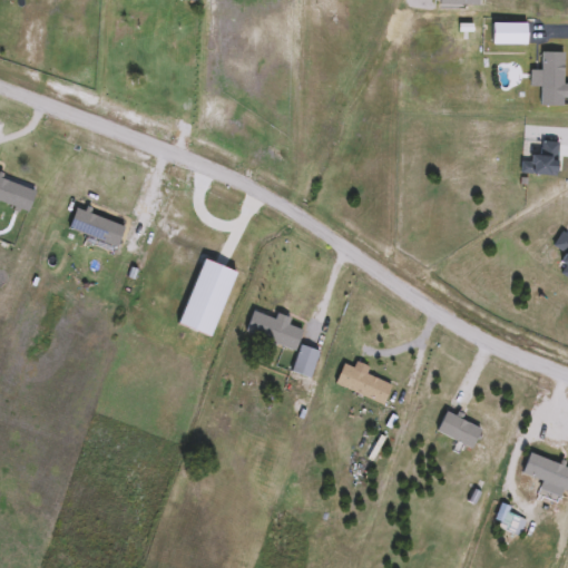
[(495,21),(529,20),(530,47),(495,46),(495,21)]
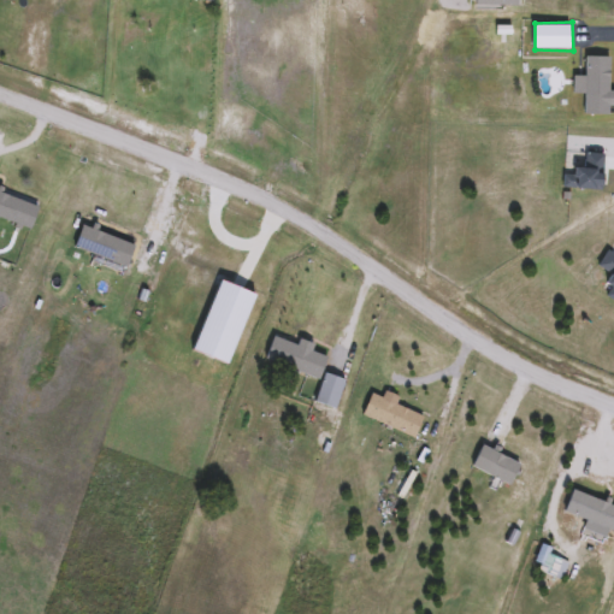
[(562,167),(588,151),(604,152),(603,189),(564,186),(562,167)]
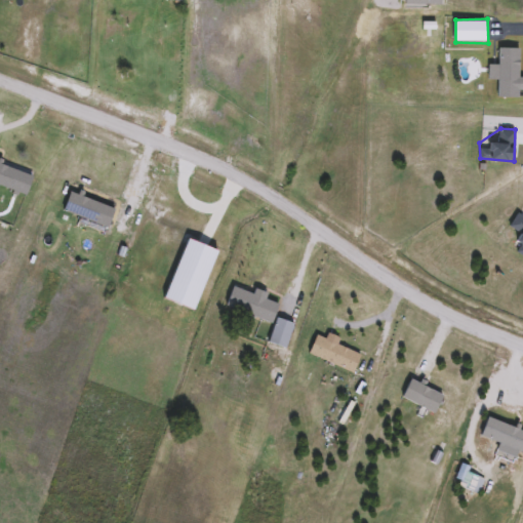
[(72,193),(115,212),(107,228),(65,209),(72,193)]
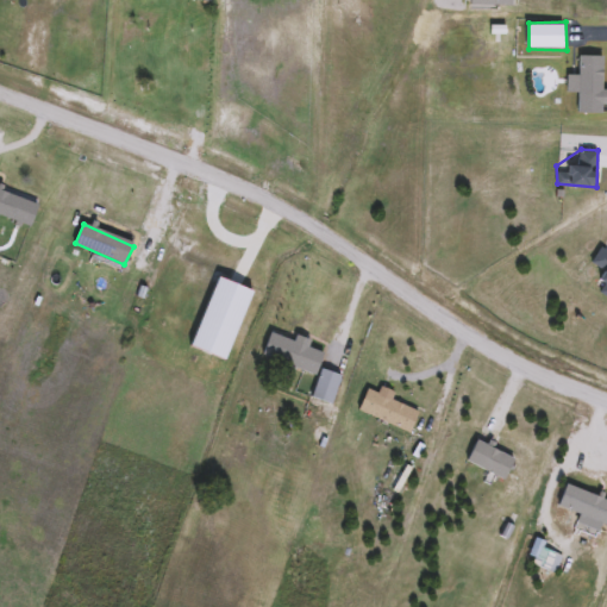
[(599,239),(606,245),(606,261),(598,269),(587,252),(599,239)]
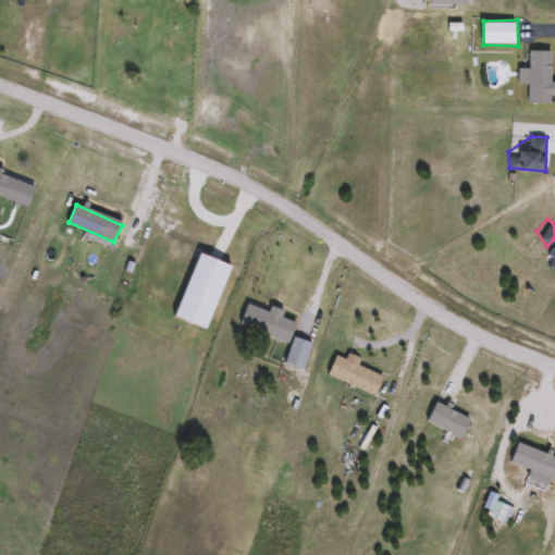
[(247,305),(298,323),(287,344),(243,325),(247,305)]
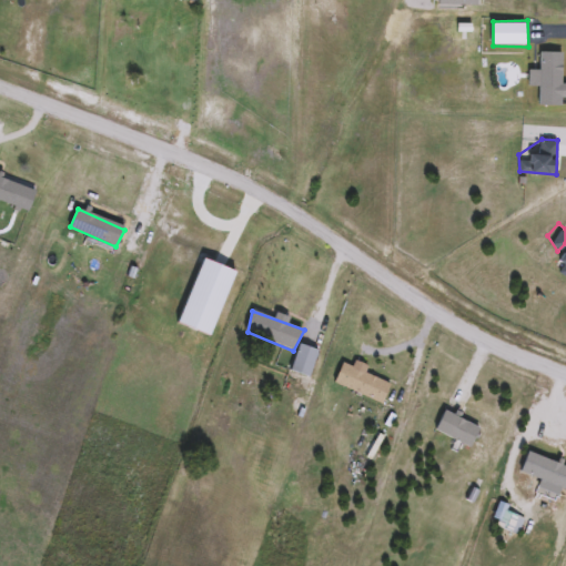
[(344,362),(390,381),(382,402),(335,381),(344,362)]
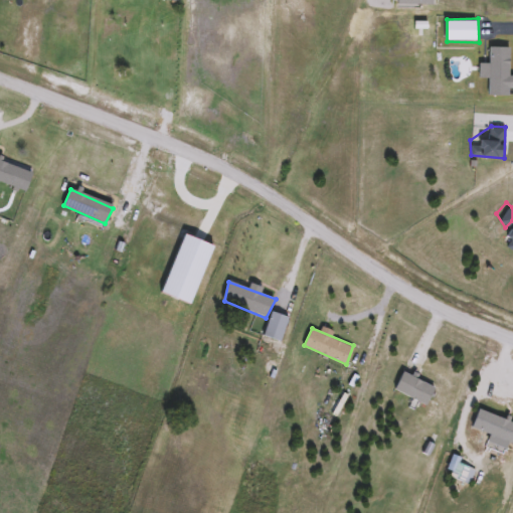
[(481,410),(512,422),(512,442),(475,424),(481,410)]
